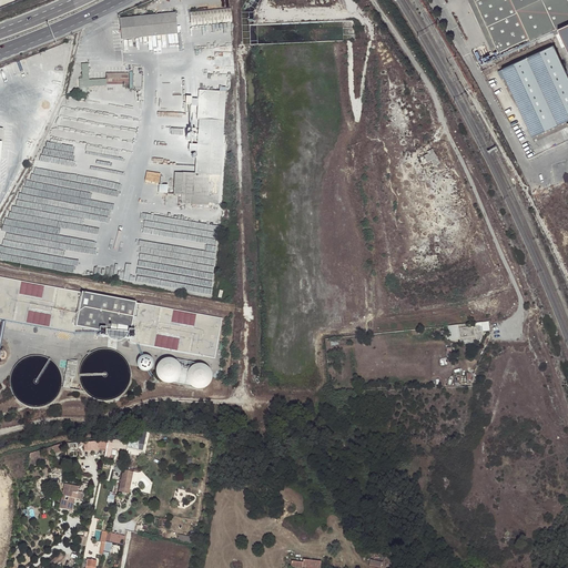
[(485,21),(475,0),(468,0),(490,48),(496,46),(487,26),(484,27),(483,22),(485,21)]
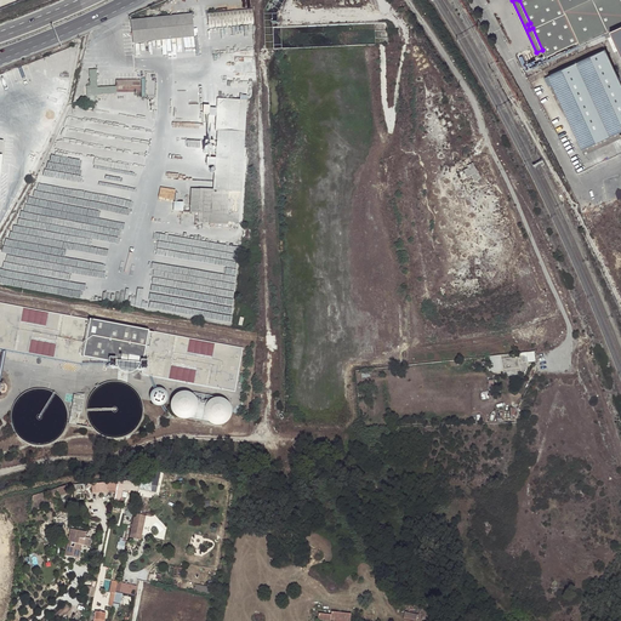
[(519,0),(530,23),(528,24),(529,29),(533,28),(542,50),(536,52),(539,58),(545,56),(545,57),(580,41),(560,0),(519,0)]
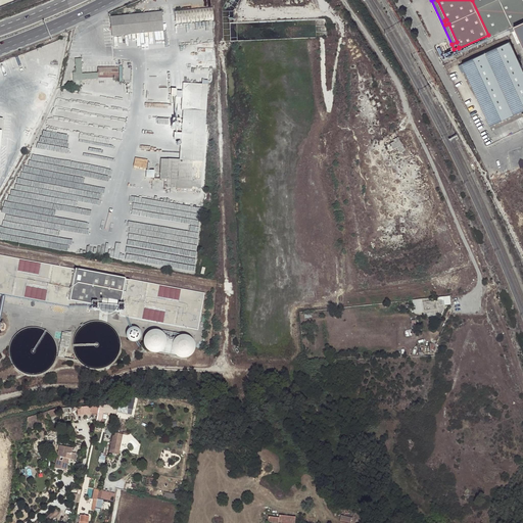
[(514,26),(522,20),(522,0),(472,0),(488,35),(489,37),(496,33),(510,28),(514,26)]
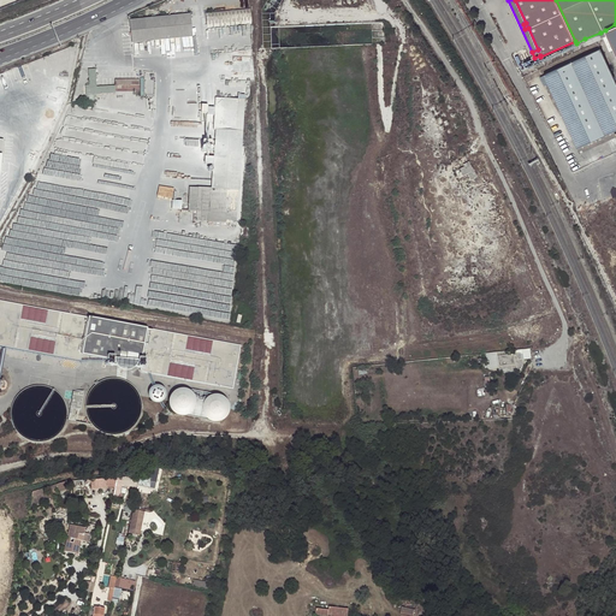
[(237,9),(238,25),(252,24),(250,7),(237,9)]
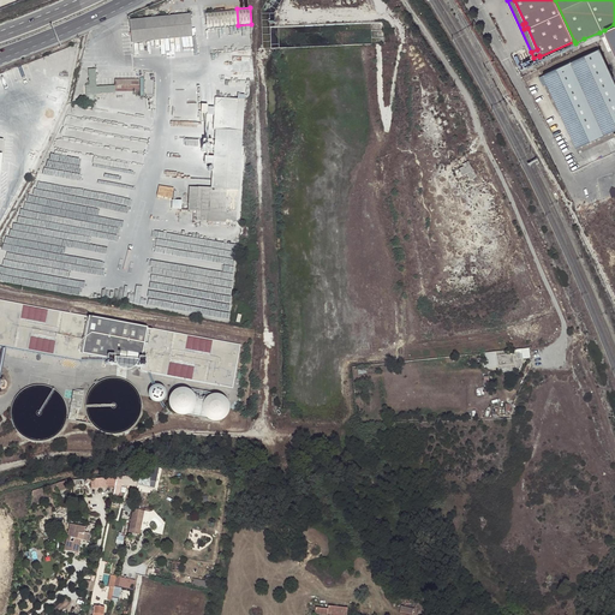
[(237,9),(206,12),(208,29),(238,25),(237,9)]
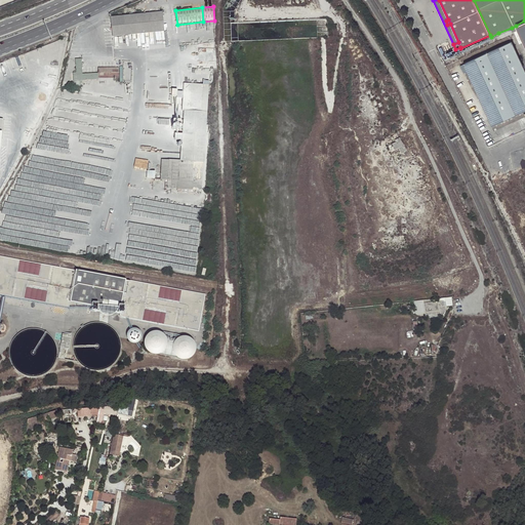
[(164,32),(162,11),(111,17),(113,37),(164,32)]
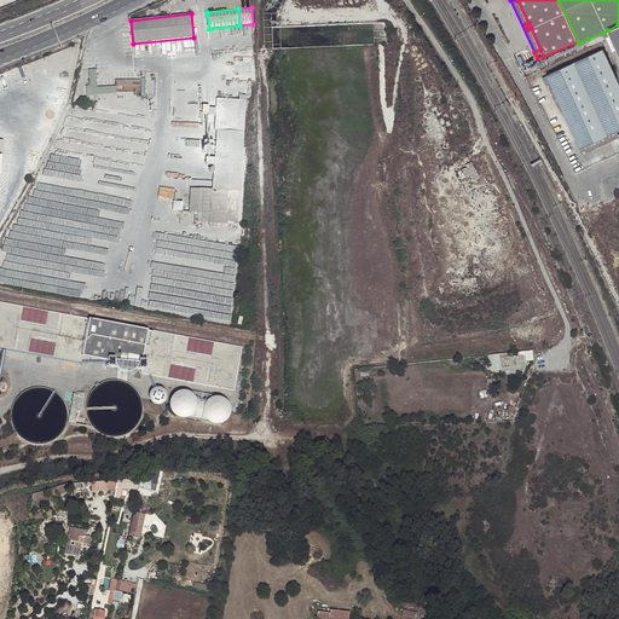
[(618,24),(608,30),(611,36),(612,39),(618,34),(618,24)]
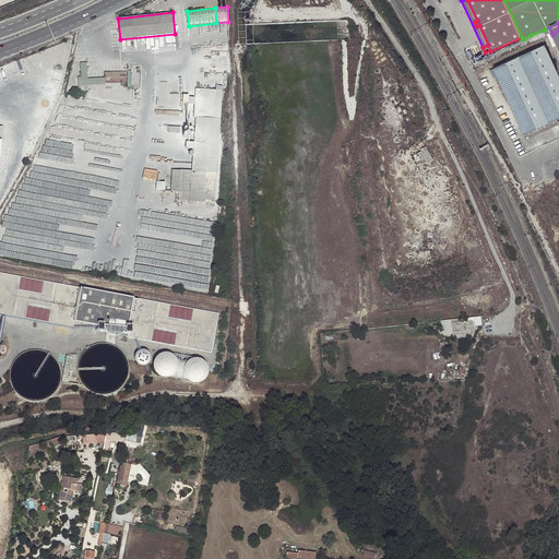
[(534,42),(547,35),(545,30),(531,35),(534,42)]
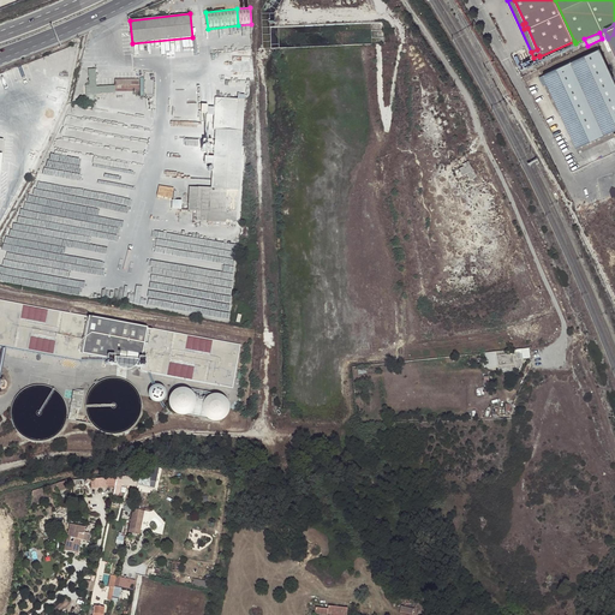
[(575,149),(613,131),(614,130),(614,85),(598,49),(581,58),(542,76),(575,149)]
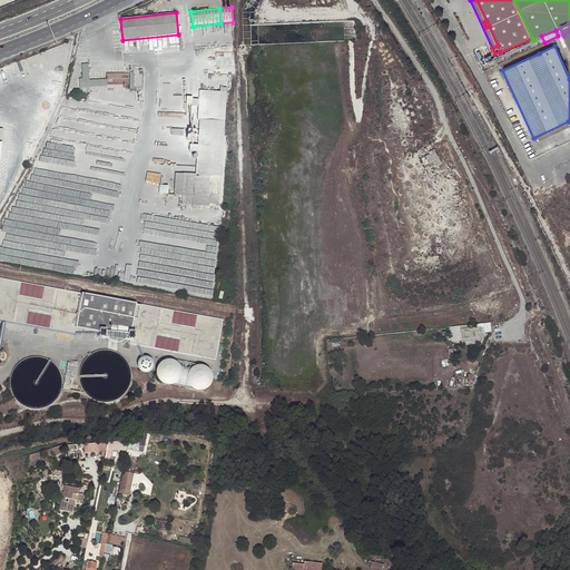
[(89,80),(88,65),(82,65),(82,79),(79,79),(79,88),(87,88),(107,86),(107,84),(129,85),(129,75),(126,75),(107,75),(106,79),(89,80)]
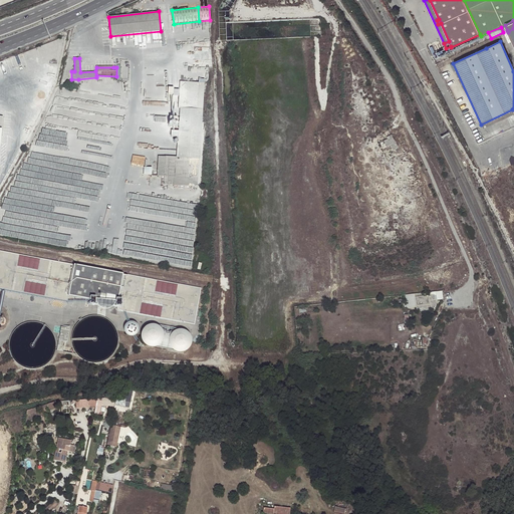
[(180,82),(178,108),(180,108),(180,116),(179,121),(179,124),(172,124),(172,130),(179,130),(177,158),(165,158),(157,158),(157,167),(157,169),(156,174),(150,174),(150,177),(156,177),(161,177),(163,177),(163,180),(163,185),(198,187),(204,82),(204,79),(199,79),(199,83),(180,82)]
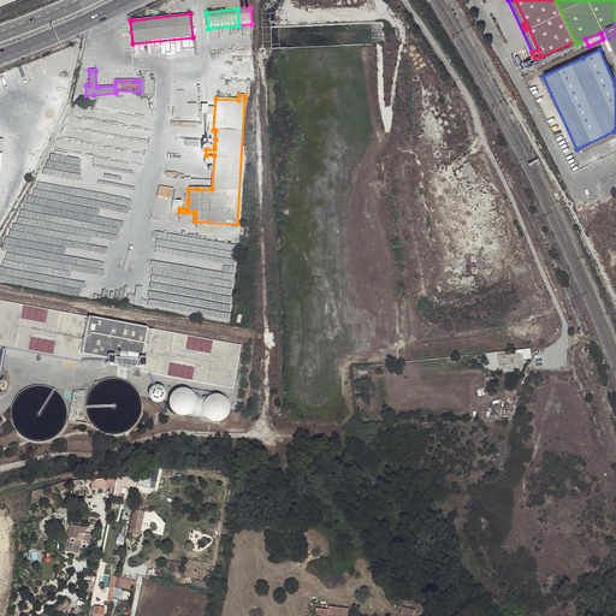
[(615,137),(614,131),(576,149),(579,154),(615,137)]
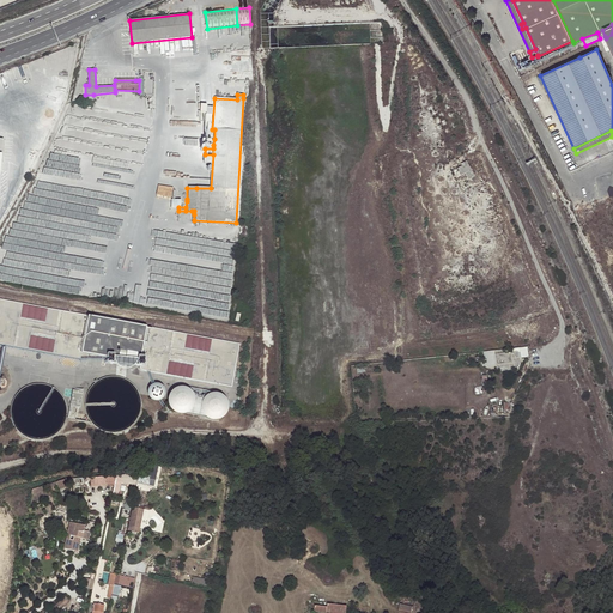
[(456,174),(459,177),(463,175),(468,182),(474,178),(466,162),(460,165),(461,168),(451,171),(454,175),(456,174)]
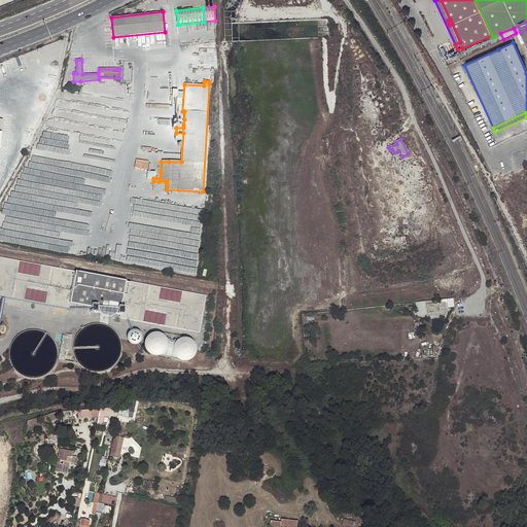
[(172,204),(148,201),(148,205),(152,205),(151,211),(173,214),(174,209),(171,209),(172,204)]
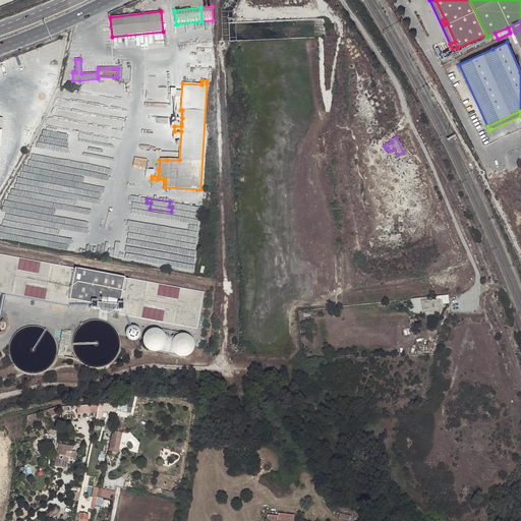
[(133,262),(194,269),(201,215),(189,213),(188,218),(175,216),(174,220),(178,221),(177,227),(131,222),(128,246),(129,246),(128,252),(134,252),(133,262)]
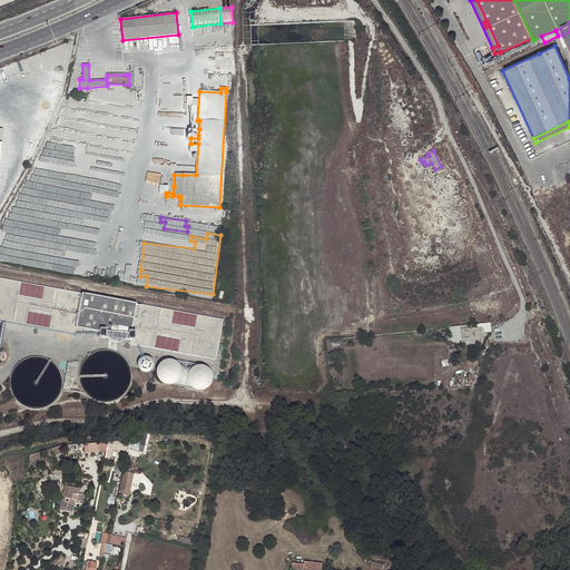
[(223,320),(0,277),(0,320),(75,334),(76,328),(97,332),(97,333),(97,334),(98,334),(97,335),(96,337),(105,338),(105,336),(109,337),(109,335),(114,335),(114,337),(127,338),(127,340),(129,340),(129,342),(129,343),(130,344),(131,344),(215,360),(223,320)]
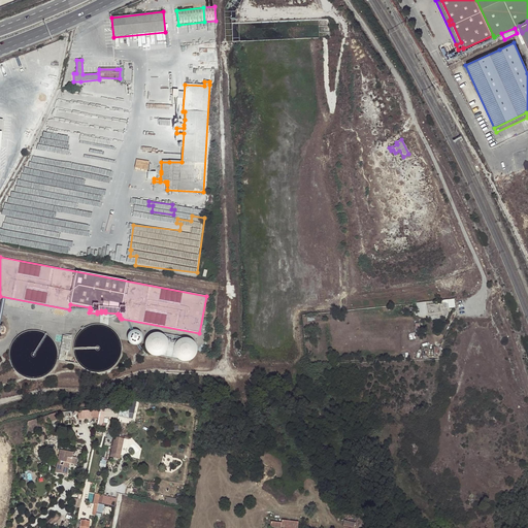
[(448,311),(447,303),(441,304),(440,303),(427,305),(428,315),(442,312),(448,311)]
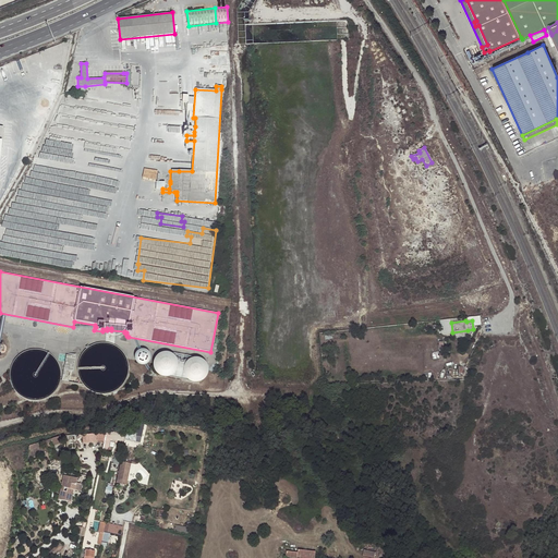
[(150,359),(150,356),(150,353),(148,351),(147,350),(144,349),(142,349),(140,350),(137,352),(136,354),(135,356),(135,359),(136,361),(138,363),(141,364),(143,364),(145,364),(147,363),(149,361),(150,359)]
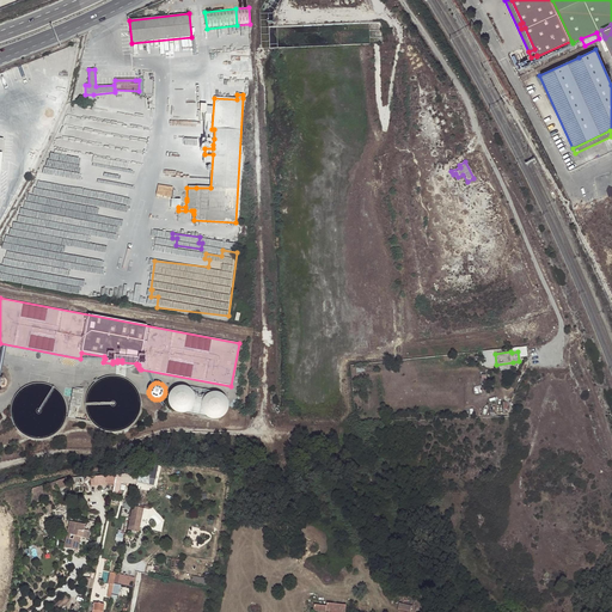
[(195,396),(195,393),(193,390),(189,387),(185,385),(181,385),(176,387),(172,390),(170,393),(169,398),(169,403),(171,408),(175,410),(178,412),(183,412),(188,412),(191,410),(194,407),(196,403),(196,398),(195,396)]
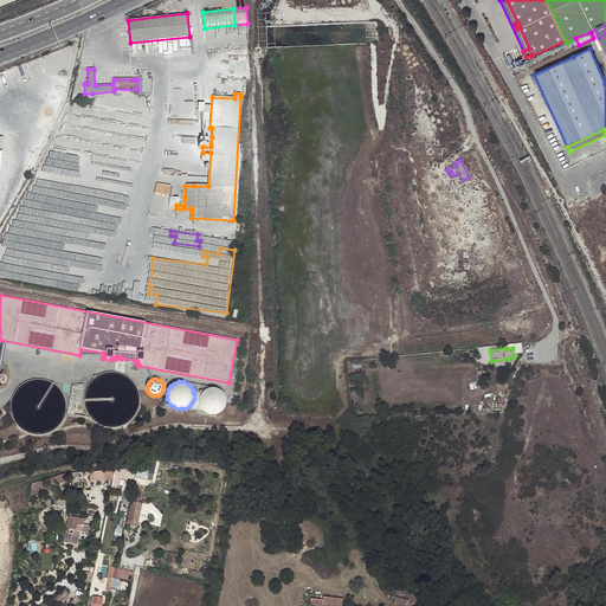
[(72,385),(68,412),(73,413),(76,401),(79,403),(83,387),(72,385)]
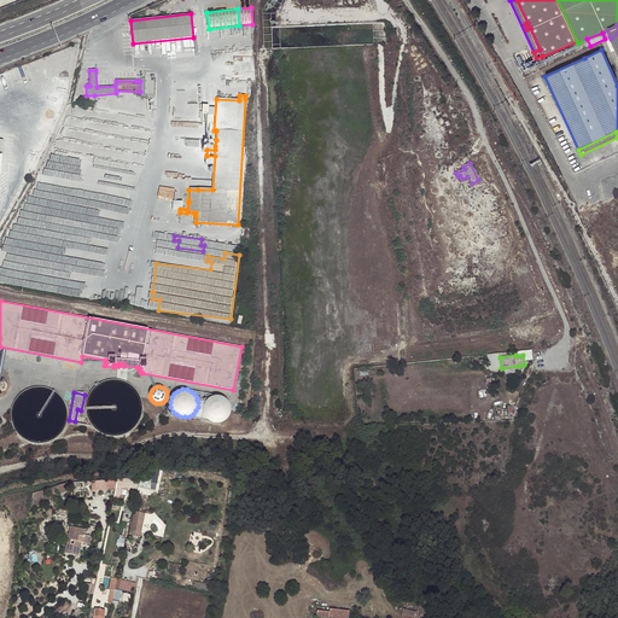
[(232,410),(231,406),(229,402),(226,398),(222,396),(217,395),(213,396),(208,398),(207,401),(205,402),(204,407),(204,412),(205,417),(208,420),(211,423),(216,424),(221,423),(225,421),(228,418),(231,414),(232,410)]
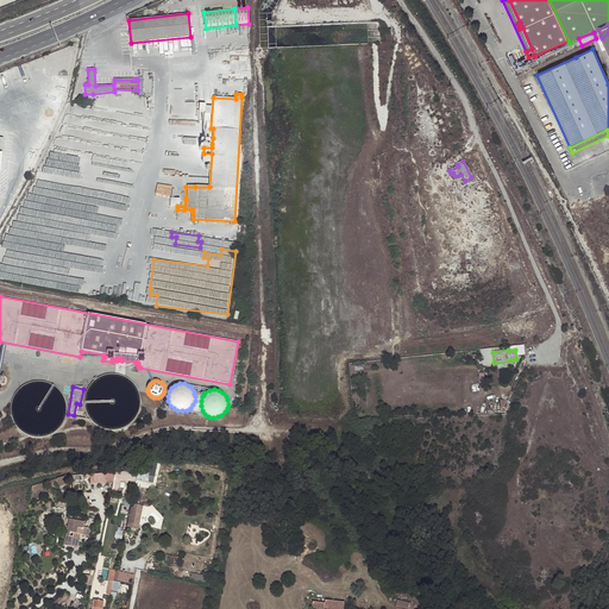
[(190,408),(187,410),(205,414),(202,410),(201,406),(201,401),(202,396),(203,395),(194,394),(195,396),(195,401),(193,405),(190,408)]
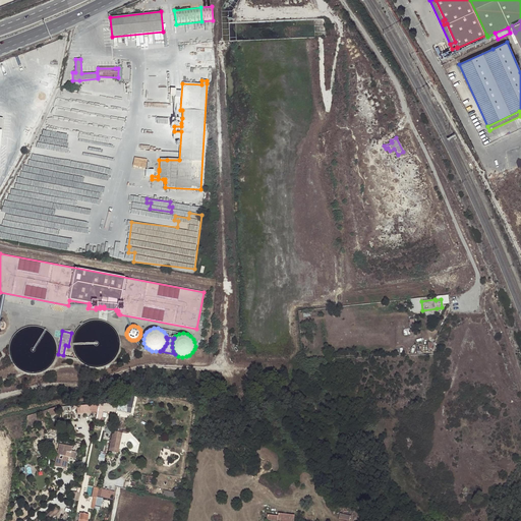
[(133,396),(119,397),(118,404),(116,410),(130,413),(133,396)]
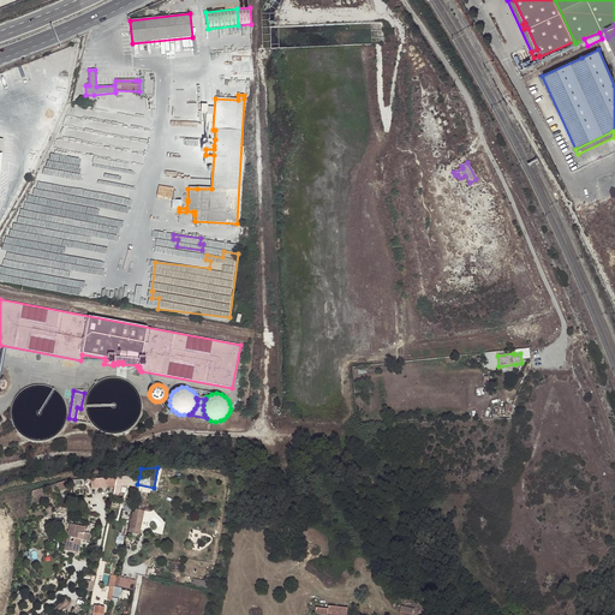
[(139,477),(117,477),(115,485),(113,496),(119,496),(121,485),(137,487),(137,484),(139,477)]
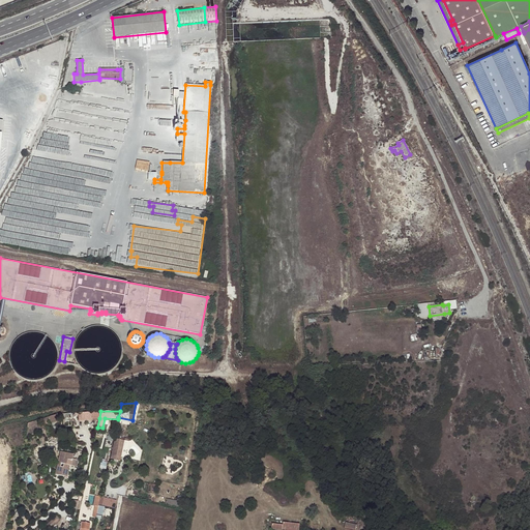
[(115,439),(111,460),(120,462),(124,441),(115,439)]
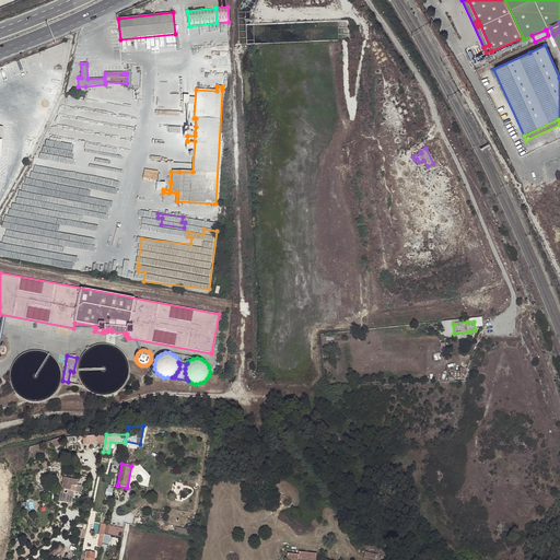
[(78,480),(69,478),(68,485),(66,483),(65,489),(67,490),(66,493),(63,493),(60,492),(58,501),(70,504),(72,496),(70,494),(71,491),(73,491),(80,493),(82,486),(77,485),(78,480)]
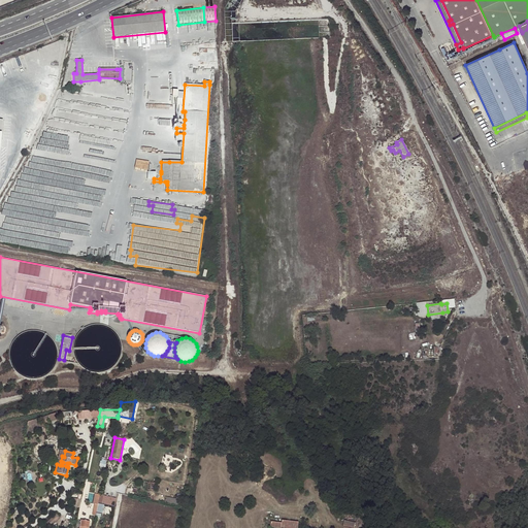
[(74,497),(73,506),(80,506),(83,494),(79,493),(79,498),(74,497)]
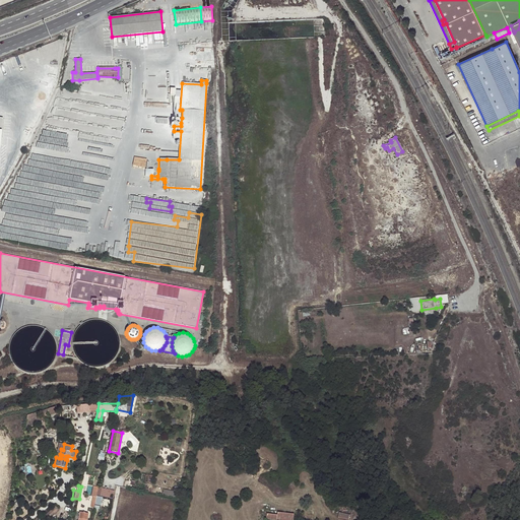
[(96,496),(112,499),(114,491),(99,488),(96,496)]
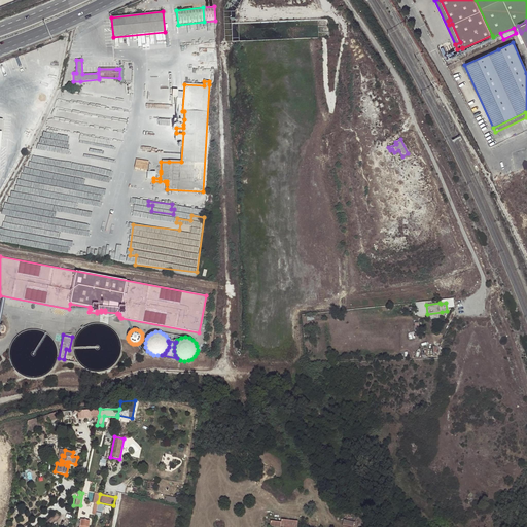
[(57,513),(46,522),(49,525),(60,517),(57,513)]
